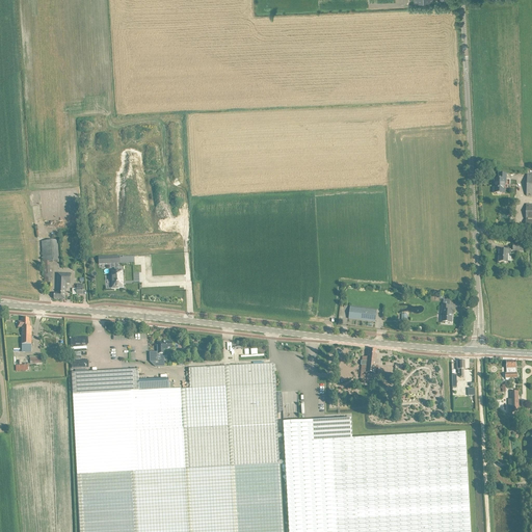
[(494,193),(499,193),(503,193),(504,179),(506,180),(506,174),(504,174),(499,174),(499,179),(495,179),(494,193)]
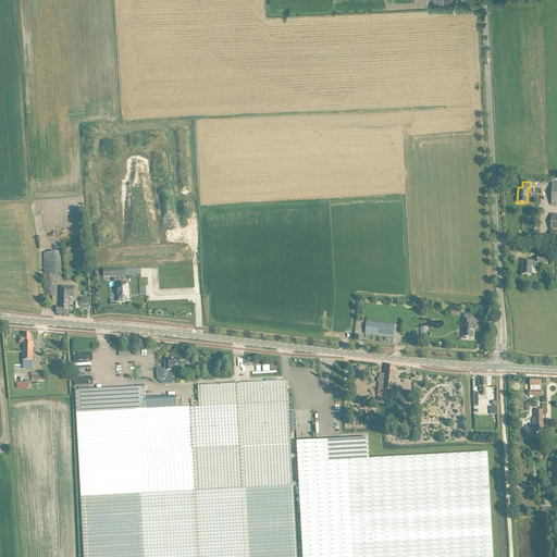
[(60,251),(44,252),(46,274),(61,273),(60,251)]
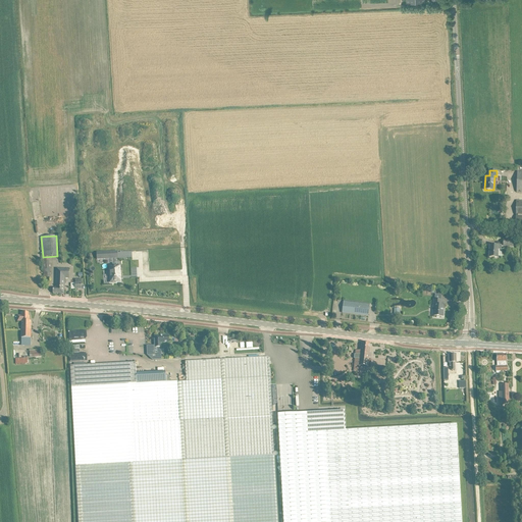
[(489,257),(494,258),(498,258),(498,256),(502,256),(502,250),(502,246),(499,246),(489,246),(489,257)]
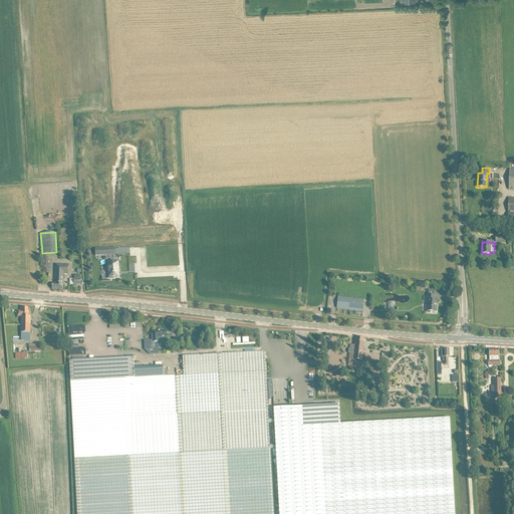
[(110,265),(108,266),(109,281),(114,280),(118,280),(117,265),(114,265),(114,263),(110,263),(110,265)]
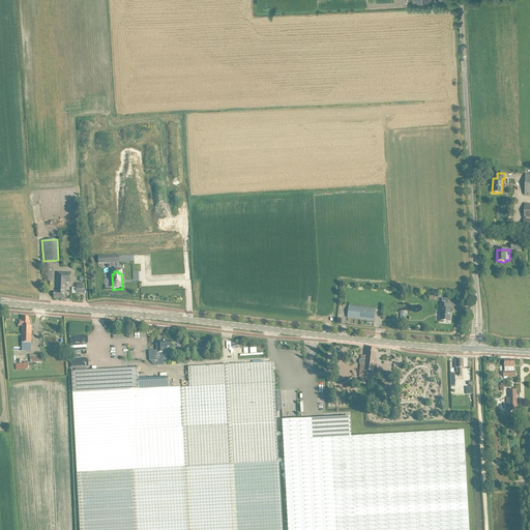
[(70,273),(58,272),(58,292),(55,292),(55,293),(54,293),(54,298),(65,298),(66,283),(69,283),(69,277),(70,273)]
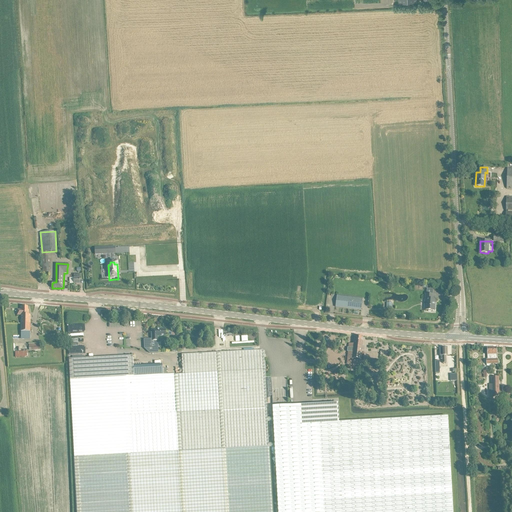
[(74,274),(74,278),(70,278),(70,283),(70,284),(74,283),(74,284),(81,283),(80,274),(74,274)]
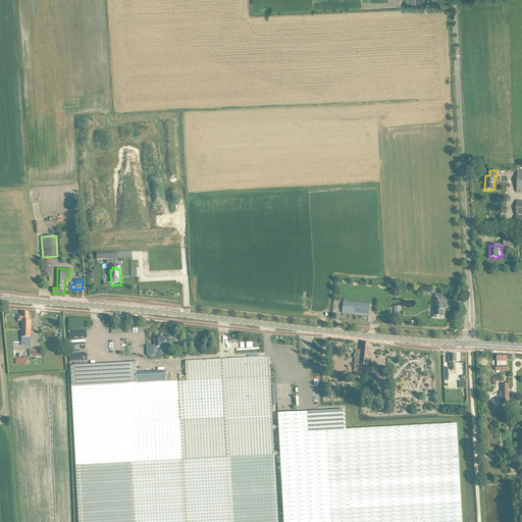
[(435,295),(434,300),(433,300),(433,305),(434,305),(434,311),(433,311),(432,316),(436,316),(436,317),(439,318),(439,317),(444,317),(444,316),(445,312),(444,312),(444,305),(441,305),(441,300),(440,300),(440,296),(435,295)]
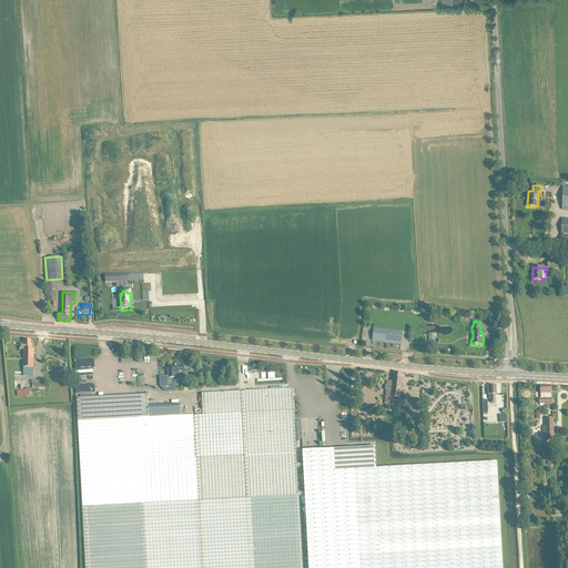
[(374,328),(373,335),(373,341),(401,344),(402,338),(402,332),(374,328)]
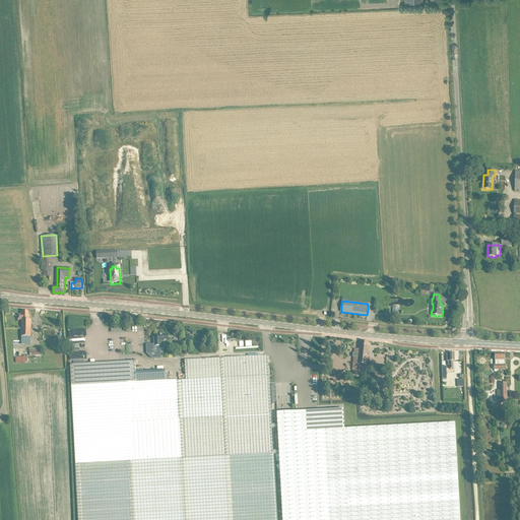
[(21,315),(18,315),(18,320),(21,320),(21,337),(21,345),(30,345),(31,320),(29,320),(29,315),(28,315),(28,312),(21,312),(21,315)]
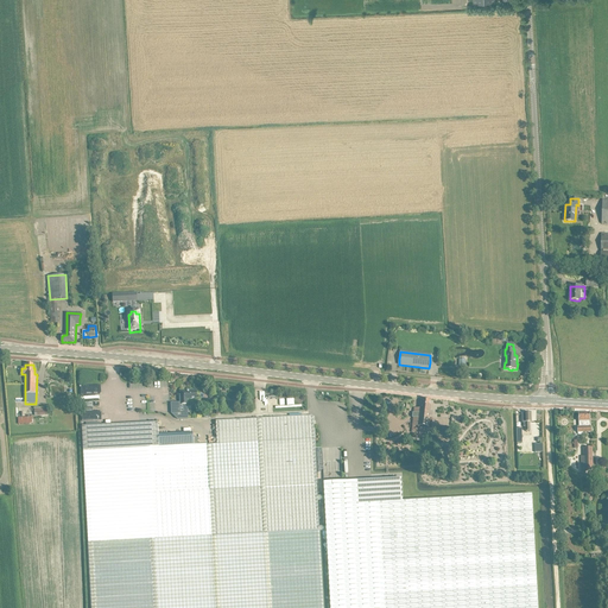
[(181,391),(181,397),(182,405),(188,405),(188,399),(197,399),(197,392),(191,392),(190,391),(181,391)]
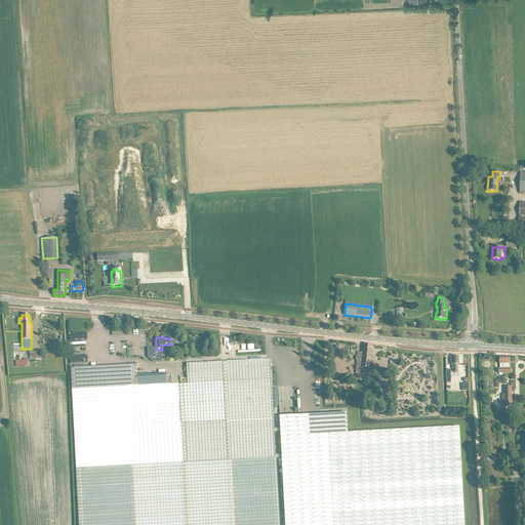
[(363,353),(358,353),(356,372),(361,373),(370,374),(372,346),(363,345),(363,353)]
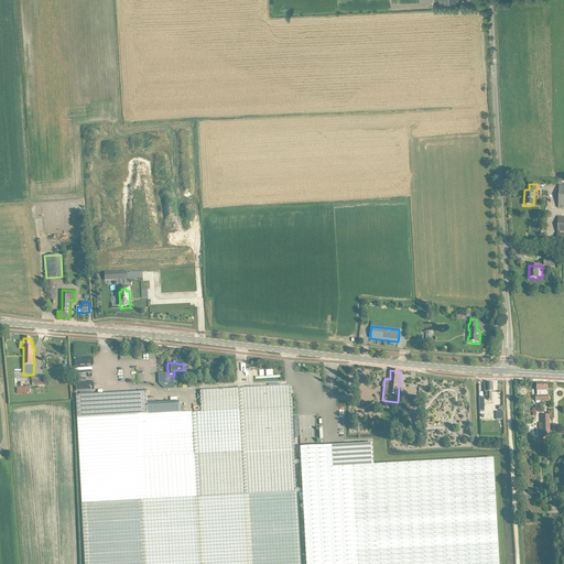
[(537,391),(537,396),(537,401),(541,401),(549,401),(549,396),(548,396),(546,382),(537,383),(537,391)]
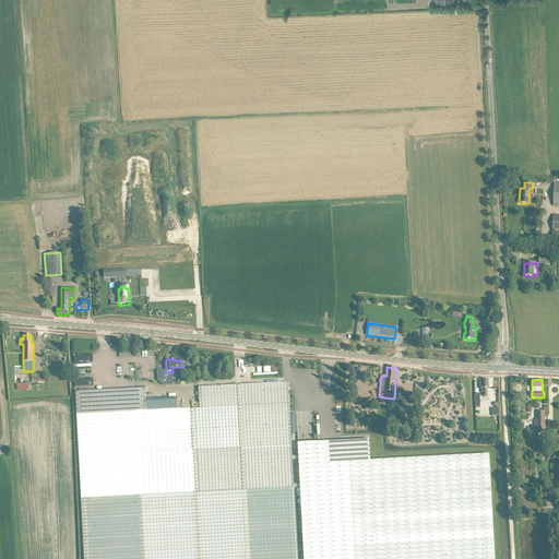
[(489,389),(488,380),(483,380),(479,380),(480,389),(482,389),(482,393),(483,393),(483,396),(487,396),(487,389),(489,389)]
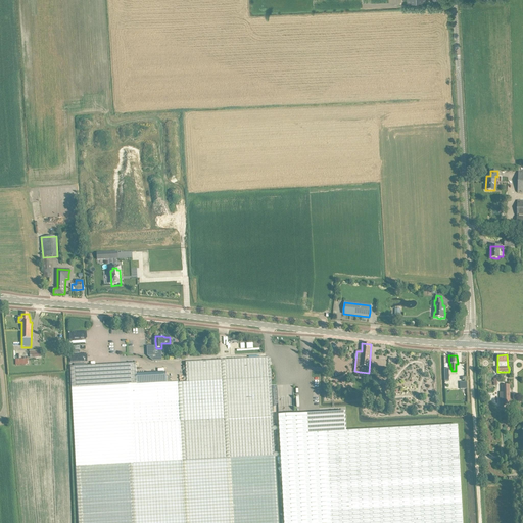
[(136,364),(70,367),(79,522),(278,522),(270,358),(186,363),(187,382),(167,383),(165,372),(136,374),(136,364)]
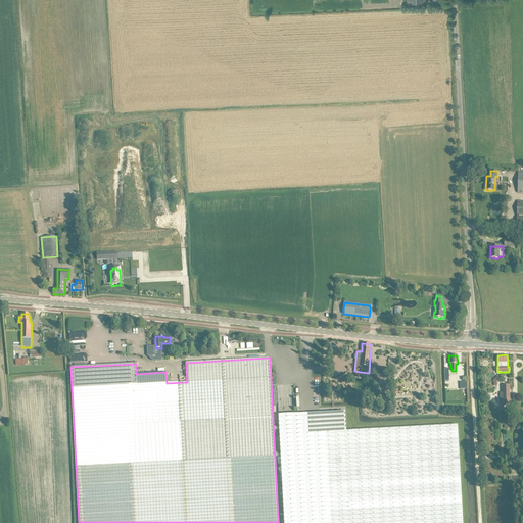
[(375,369),(375,376),(388,376),(387,368),(375,369)]
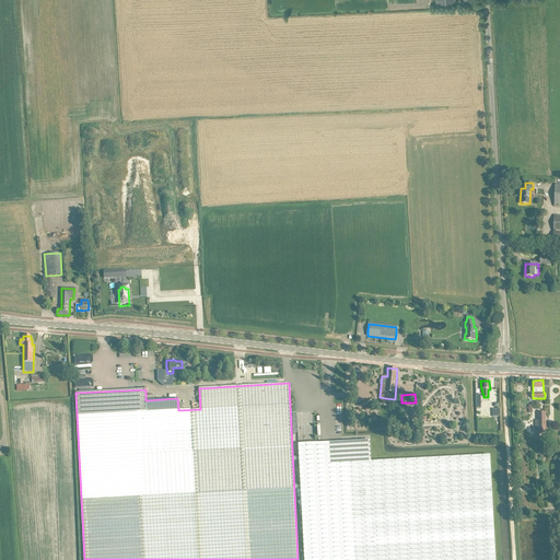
[(547,435),(546,412),(538,412),(538,420),(535,420),(536,435),(547,435)]
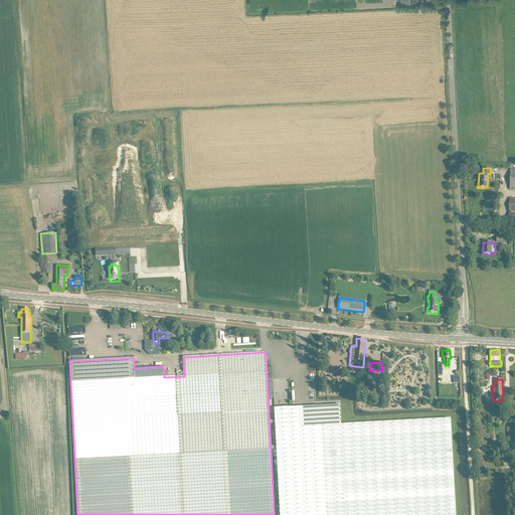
[(302,407),(275,409),(280,514),(455,514),(451,418),(303,426),(302,407)]
